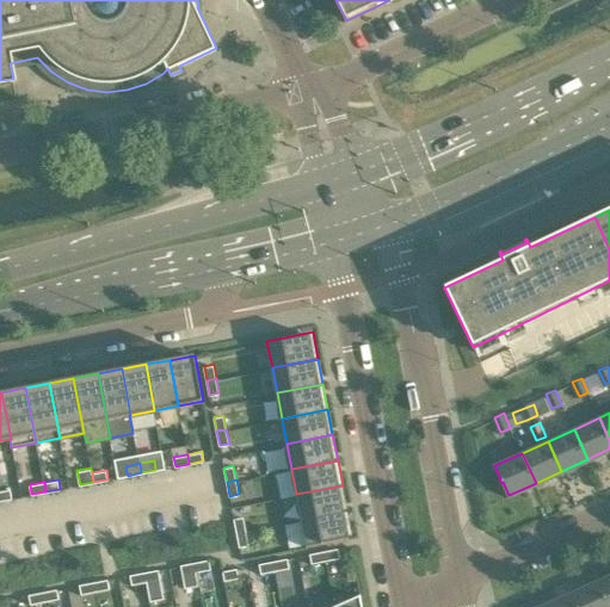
[(296,494),(301,519),(347,511),(343,485),(296,494)]
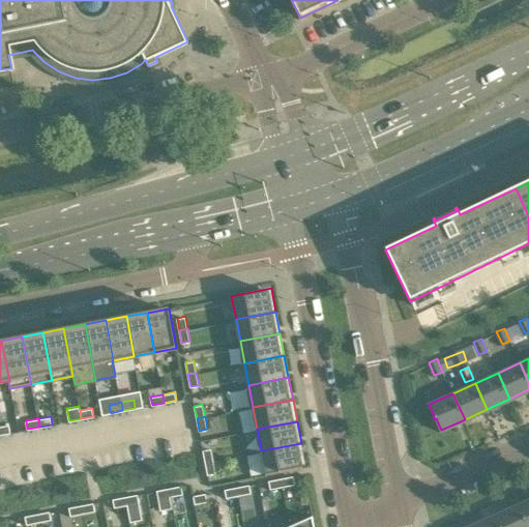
[(0,426),(0,434),(10,432),(9,423),(0,426)]
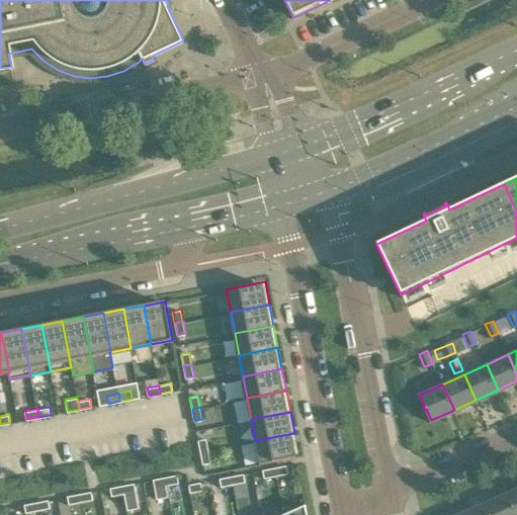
[(294,433),(255,440),(260,463),(298,455),(294,433)]
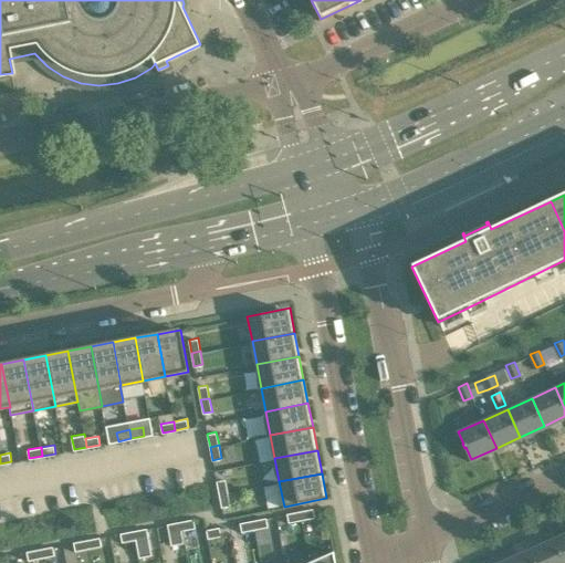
[(226,479),(217,480),(219,493),(228,491),(226,479)]
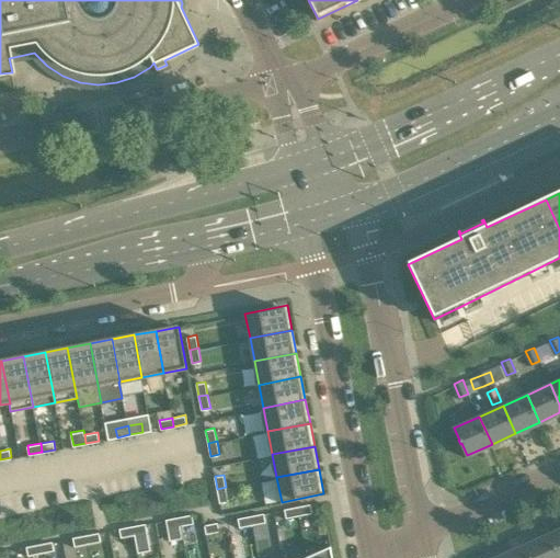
[(226,487),(217,489),(219,502),(228,500),(226,487)]
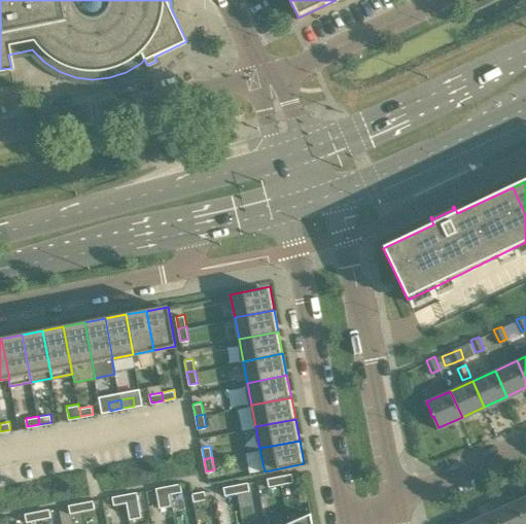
[(291,473),(279,475),(281,483),(293,481),(291,473)]
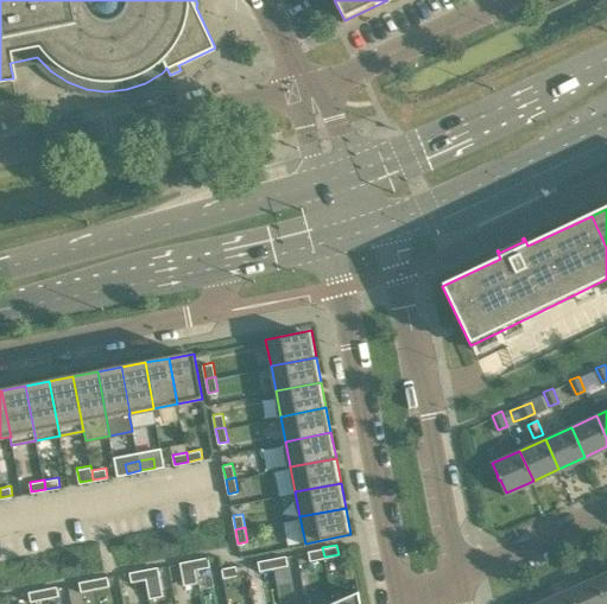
[(310,560),(324,557),(322,547),(308,551),(310,560)]
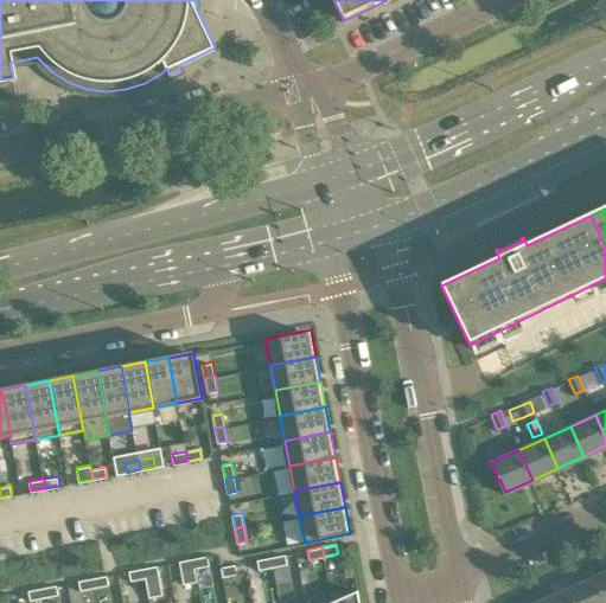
[(272,556),(274,565),(288,563),(286,553),(272,556)]
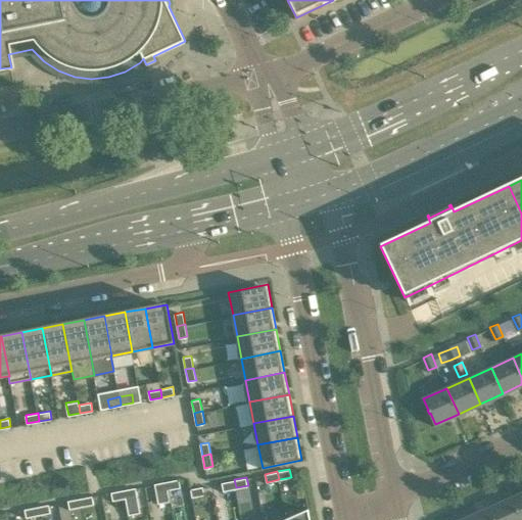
[(179,478),(167,481),(169,489),(181,486),(179,478)]
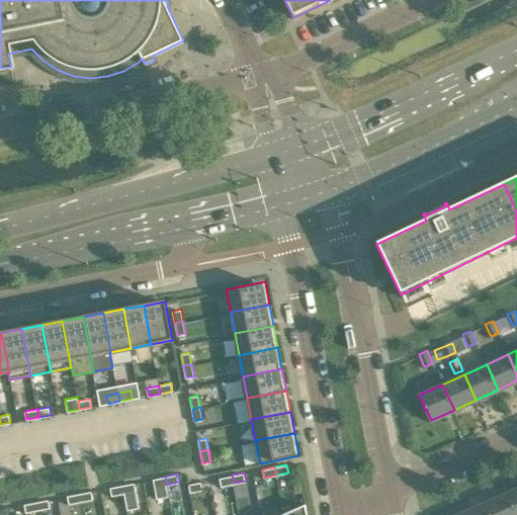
[(234,483),(232,475),(221,478),(222,486),(234,483)]
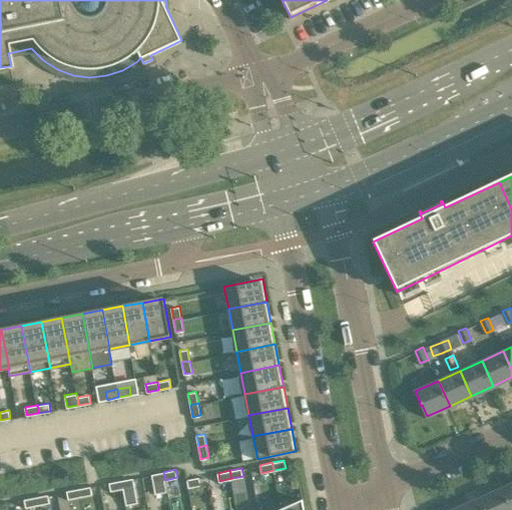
[(153,482),(165,480),(163,472),(151,474),(153,482)]
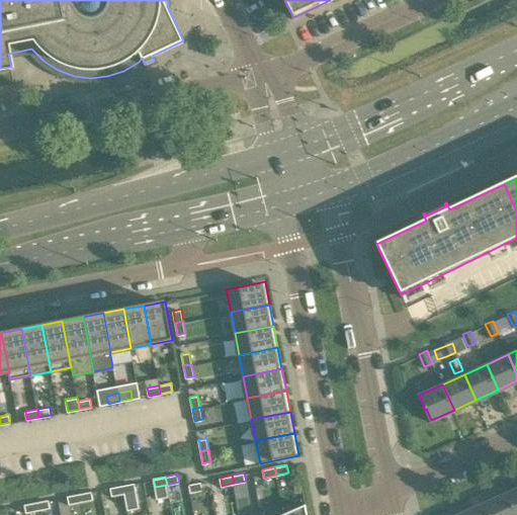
[(201,481),(189,484),(191,492),(203,489),(201,481)]
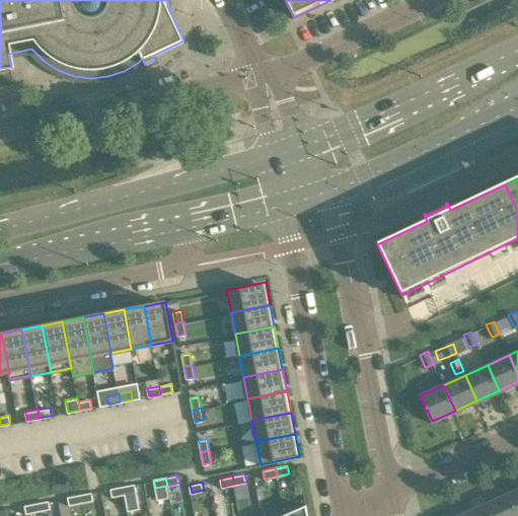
[(136,492),(135,484),(123,486),(124,494),(136,492)]
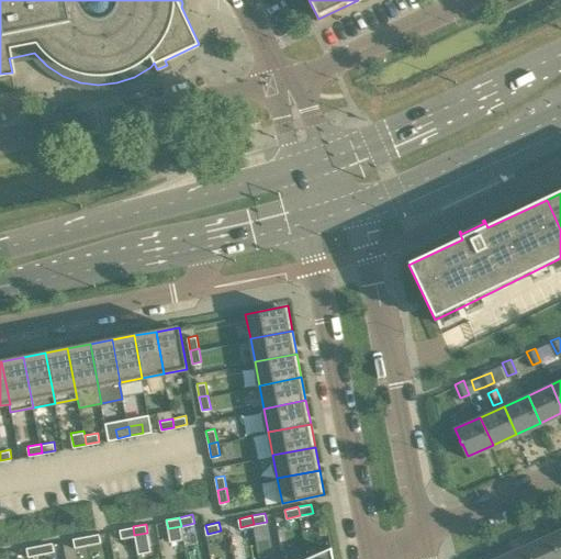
[(134,535),(133,526),(120,528),(121,537),(134,535)]
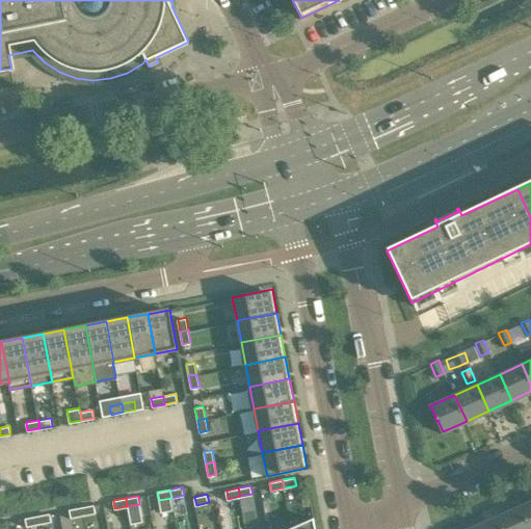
[(530,500),(511,509),(520,528),(530,528),(530,500)]
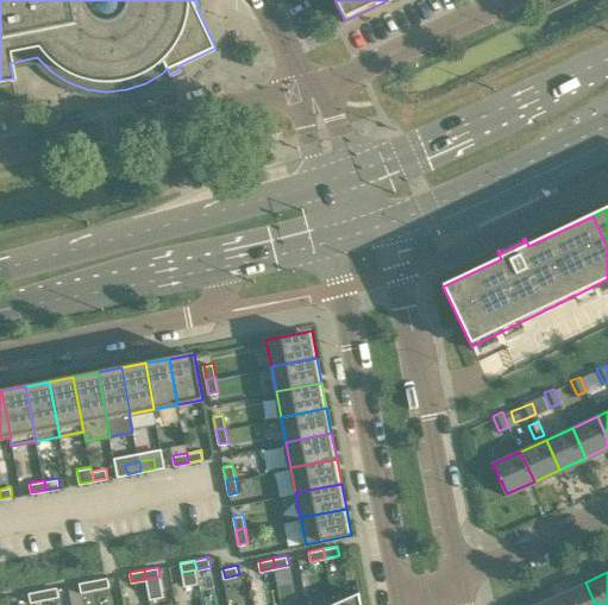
[(93,579),(95,588),(110,586),(107,577),(93,579)]
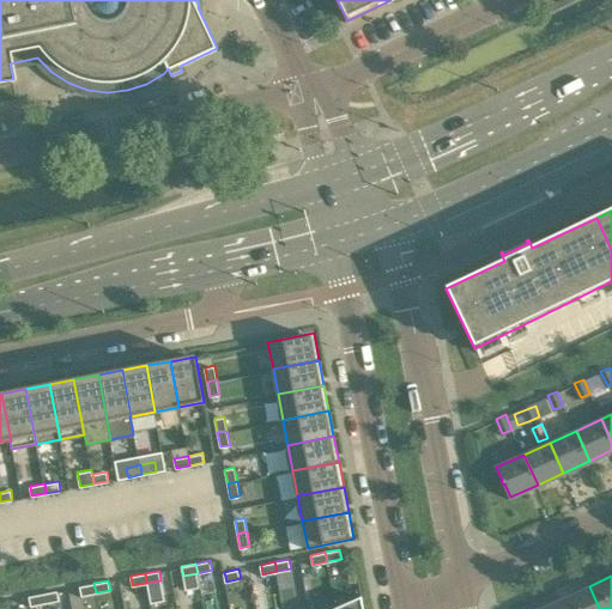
[(82,595),(96,592),(94,583),(79,585),(82,595)]
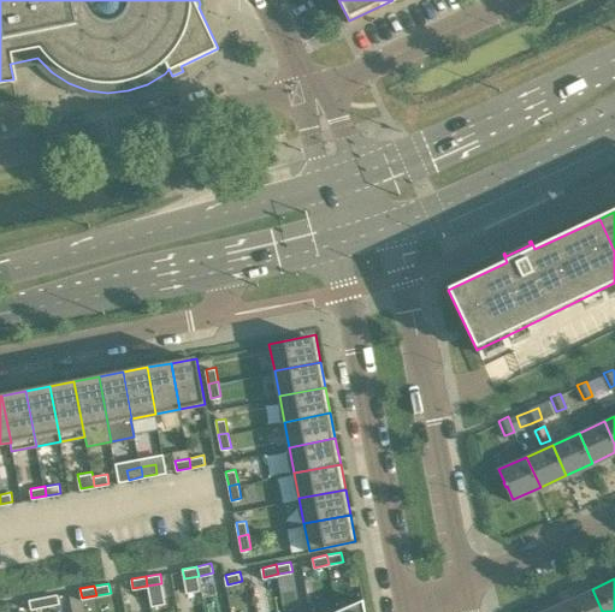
[(602,611),(592,589),(563,602),(568,611),(602,611)]
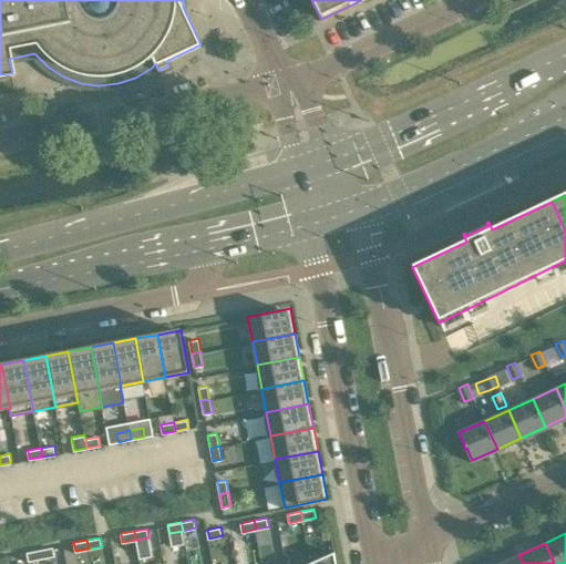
[(40,549),(41,557),(54,555),(53,546),(40,549)]
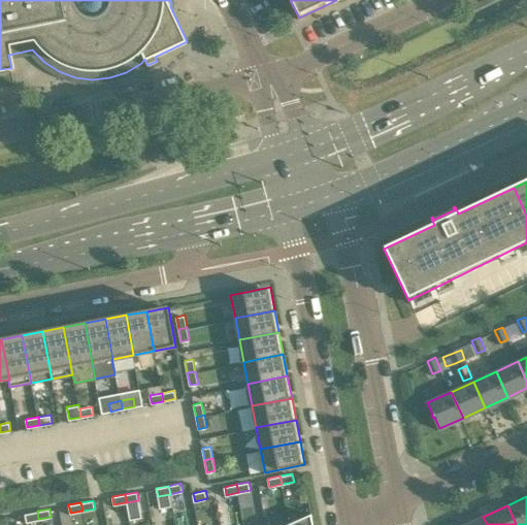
[(37,511),(25,514),(27,522),(38,519),(37,511)]
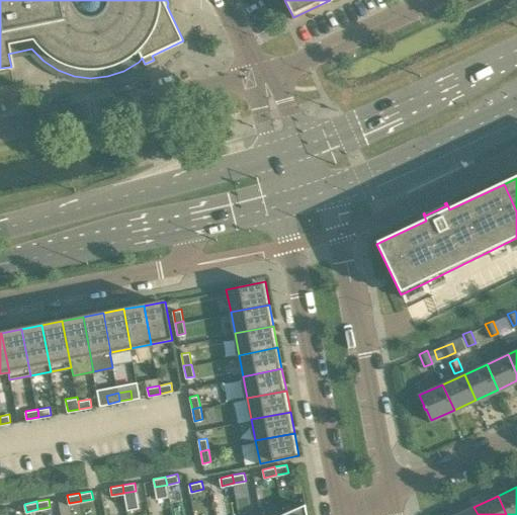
[(307,514),(306,504),(284,513),(284,514),(307,514)]
